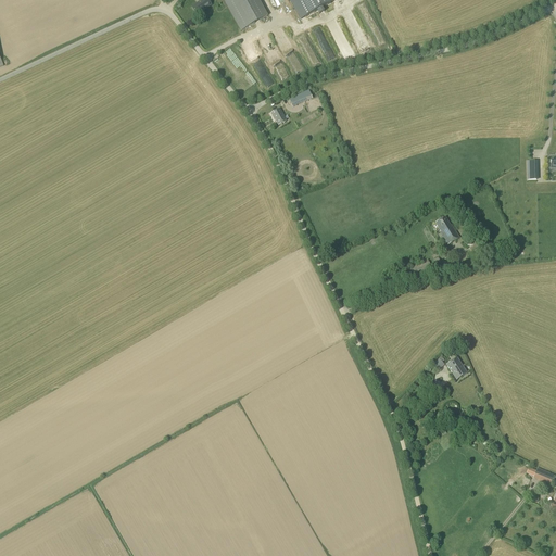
[(267,15),(258,0),(202,0),(192,8),(197,15),(211,5),(206,0),(224,0),(241,30),(267,15)]
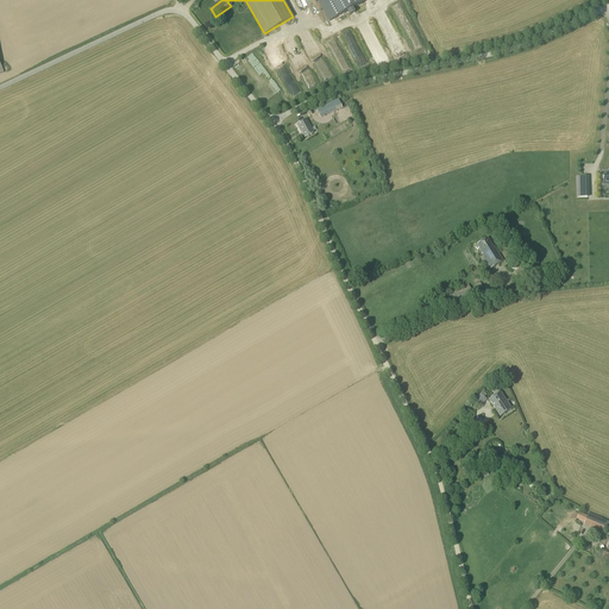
[(316,0),(322,10),(330,22),(368,0),(316,0)]
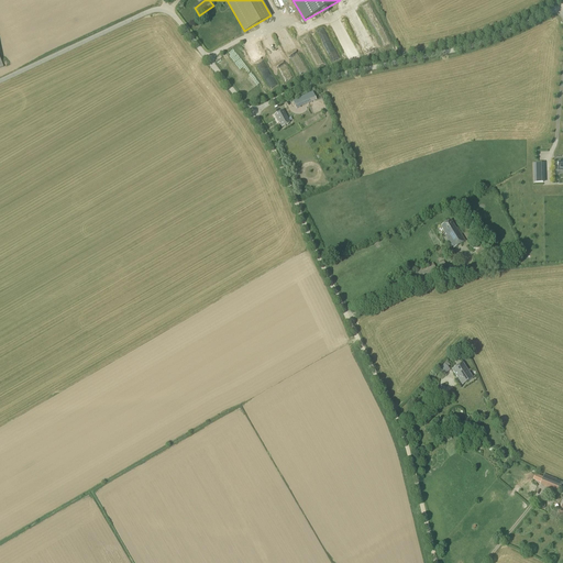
[(343,47),(352,44),(345,26),(340,29),(339,25),(341,25),(341,24),(338,25),(337,22),(333,23),(343,47)]
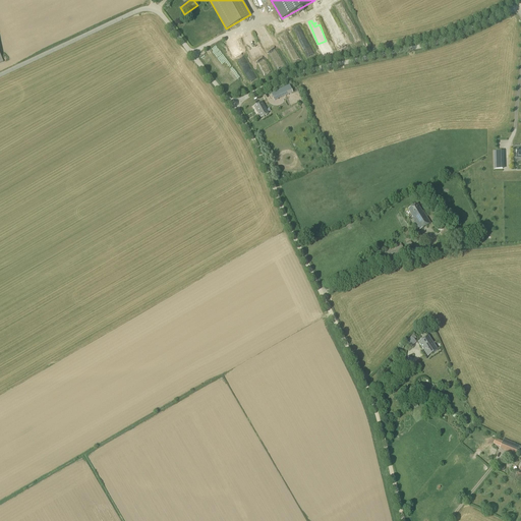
[(282,57),(269,33),(261,38),(272,58),(275,57),(277,60),(282,57)]
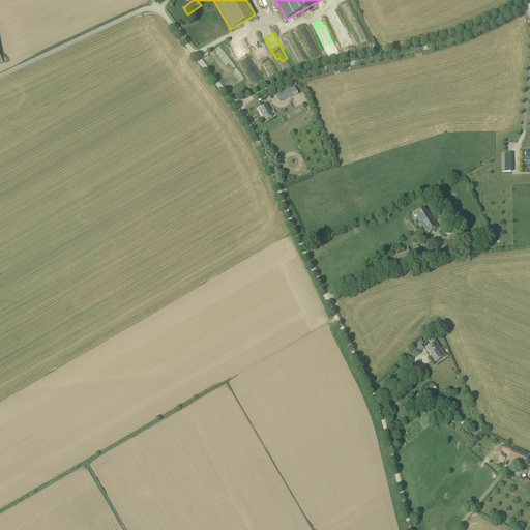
[(241,42),(238,45),(236,39),(231,42),(237,52),(243,49),(241,42)]
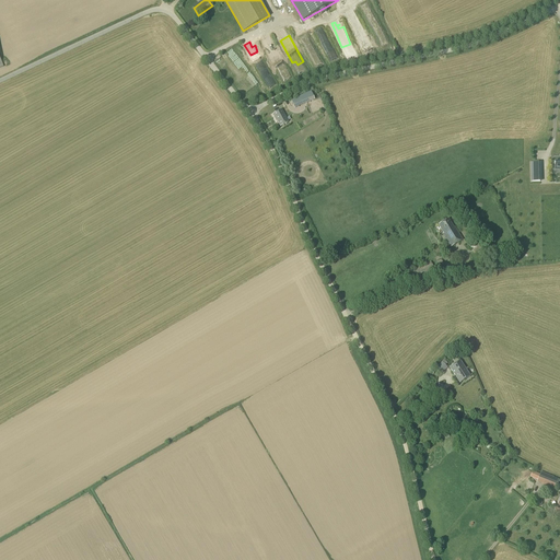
[(273,56),(270,57),(284,83),(293,79),(290,72),(289,72),(275,47),(269,49),(273,56)]
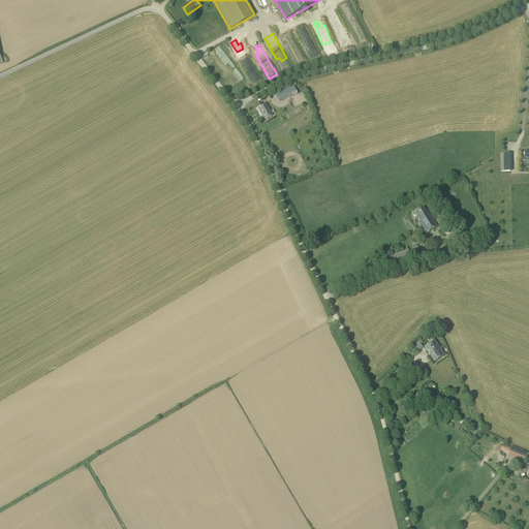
[(278,103),(297,95),(293,87),(275,95),(278,103)]
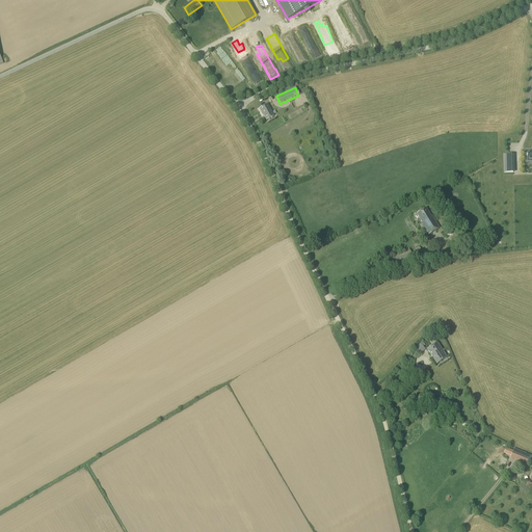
[(273,116),(270,112),(271,111),(267,105),(259,109),(263,116),(264,115),(266,121),(273,116)]
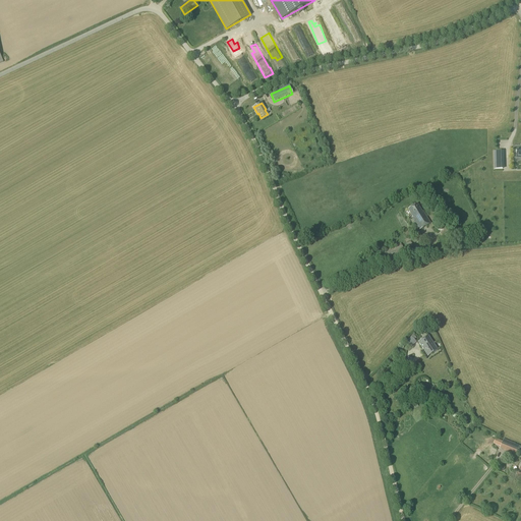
[(504,169),(504,160),(495,161),(495,169),(504,169)]
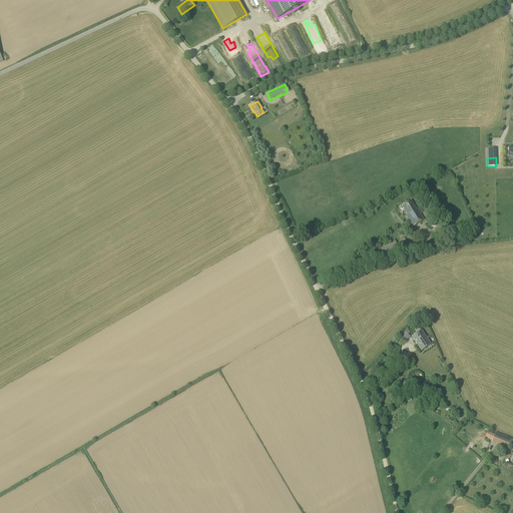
[(416,208),(411,201),(402,206),(407,214),(406,215),(413,226),(424,219),(417,208),(416,208)]
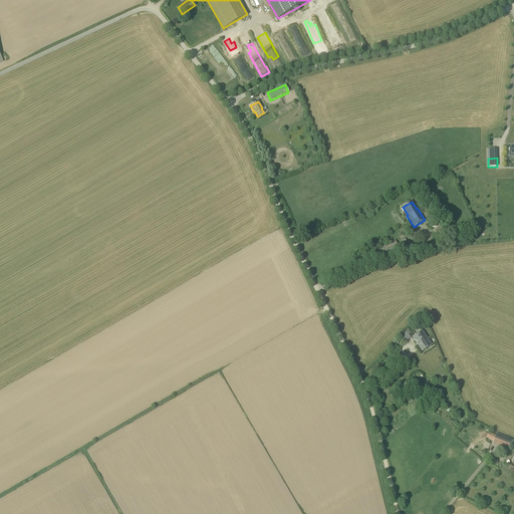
[(436,233),(443,228),(441,226),(443,224),(440,220),(430,227),(433,231),(434,230),(436,233)]
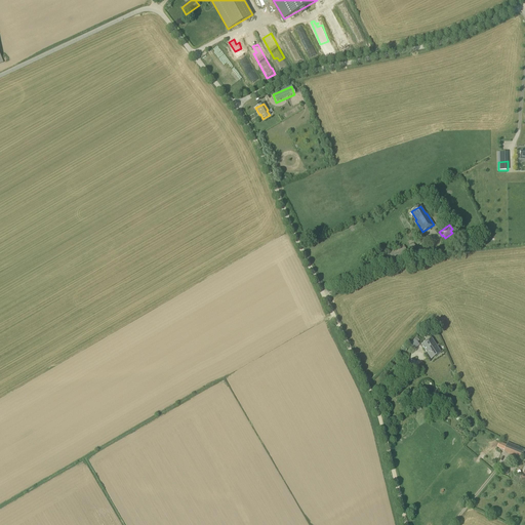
[(413,350),(419,346),(417,342),(419,341),(416,338),(409,344),(413,350)]
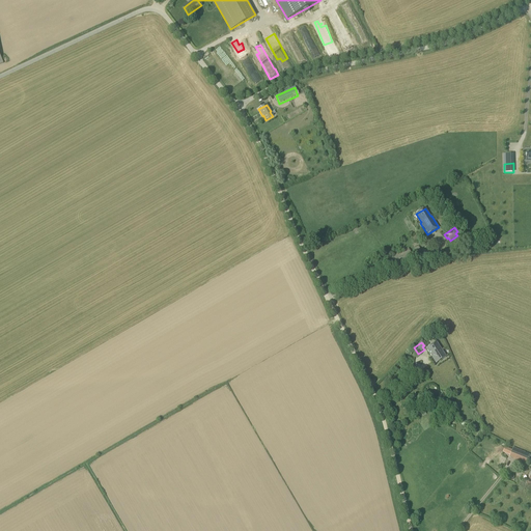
[(436,363),(445,357),(436,343),(426,350),(436,363)]
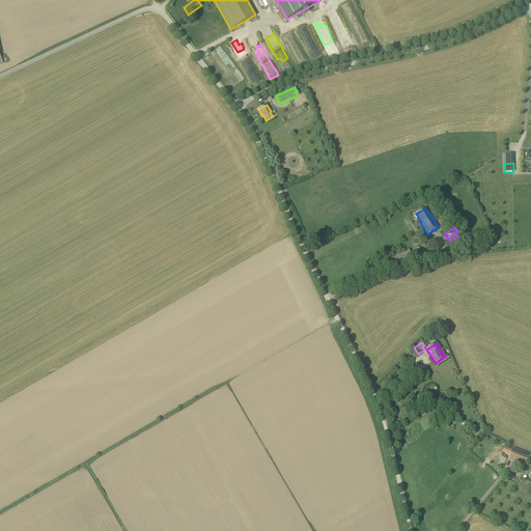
[(437,392),(437,391),(437,390),(437,389),(436,387),(435,386),(434,385),(432,385),(431,385),(430,385),(428,385),(427,385),(426,386),(425,386),(424,387),(423,389),(423,390),(423,391),(423,393),(423,394),(424,395),(424,396),(425,397),(426,397),(427,398),(429,398),(430,398),(431,398),(432,397),(435,396),(436,395),(437,394),(437,393),(437,392)]
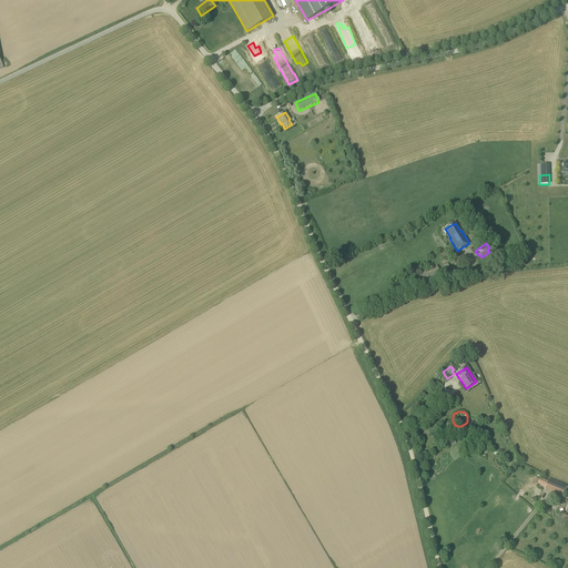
[(566,494),(567,487),(549,479),(545,489),(550,492),(550,490),(564,496),(564,494),(566,494)]
